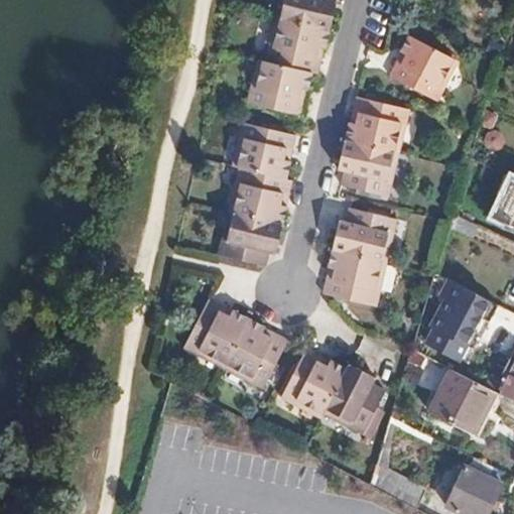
[(247,92),(244,105),(299,119),(303,102),(296,100),(299,88),(306,90),(310,75),(316,76),(320,59),(312,57),(315,45),(324,47),(332,15),(324,13),(327,2),(327,0),(284,0),(273,49),(266,47),(263,63),(255,94),(247,92)]
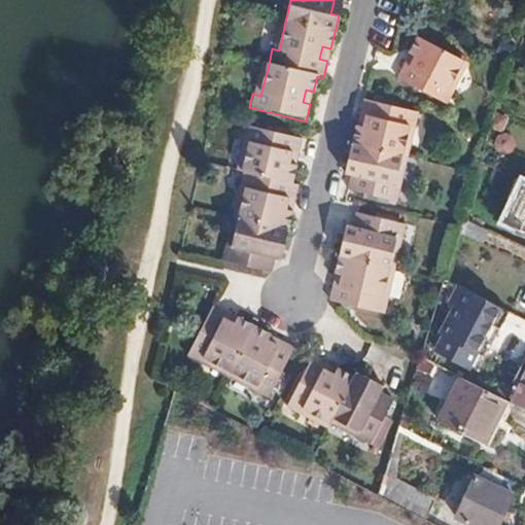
[(279,50),(290,0),(284,0),(272,48),(279,50)]
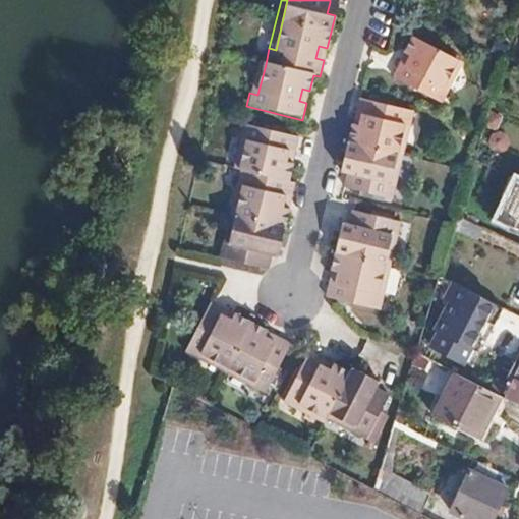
[(335,15),(337,3),(330,2),(327,13),(335,15)]
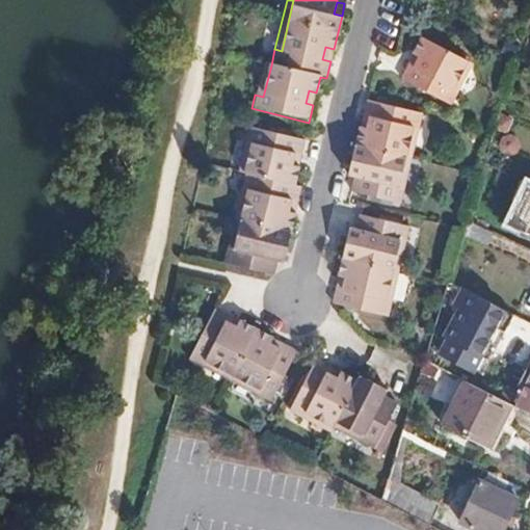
[(403,65),(397,78),(446,103),(454,87),(447,84),(459,58),(418,36),(409,54),(416,57),(409,69),(403,65)]
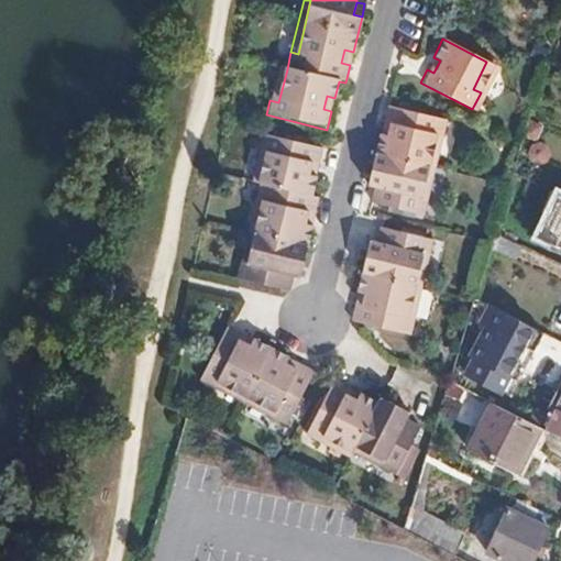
[(350,65),(353,52),(344,50),(341,63),(350,65)]
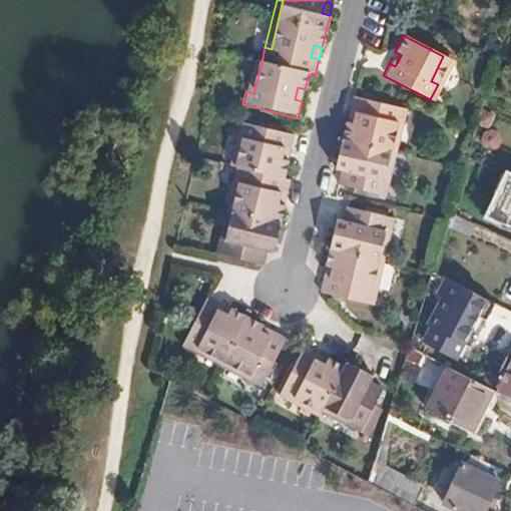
[(395,66),(401,55),(395,52),(389,63),(395,66)]
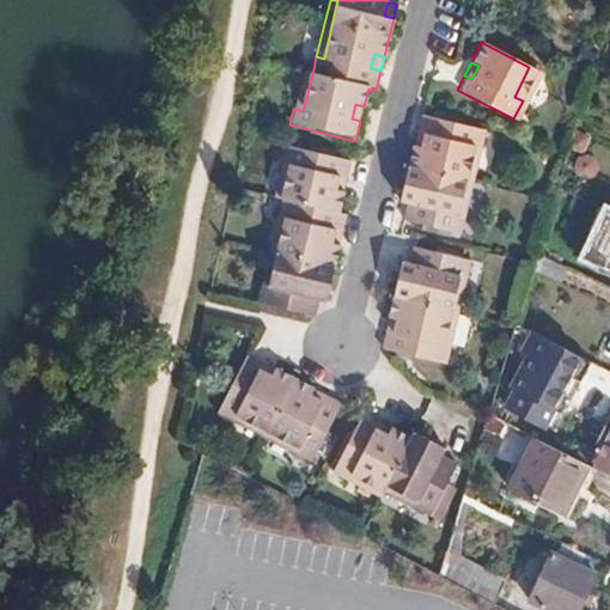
[(523,101),(537,71),(529,67),(514,97),(523,101)]
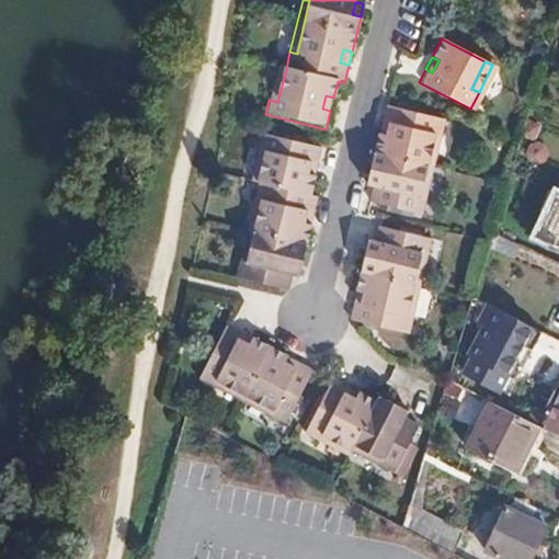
[(277,102),(286,69),(277,67),(269,100),(277,102)]
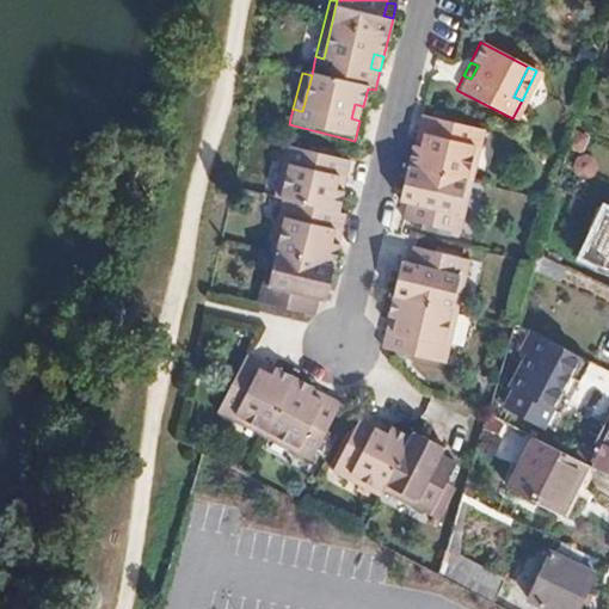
[(360,121),(363,106),(355,104),(351,118),(360,121)]
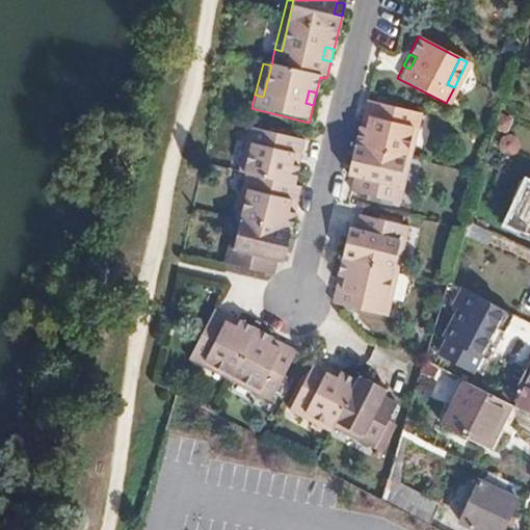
[(353,177),(349,191),(405,204),(408,191),(401,189),(416,127),(423,129),(427,113),(372,100),(368,115),(366,126),(359,125),(356,124),(347,161),(356,163),(353,177)]
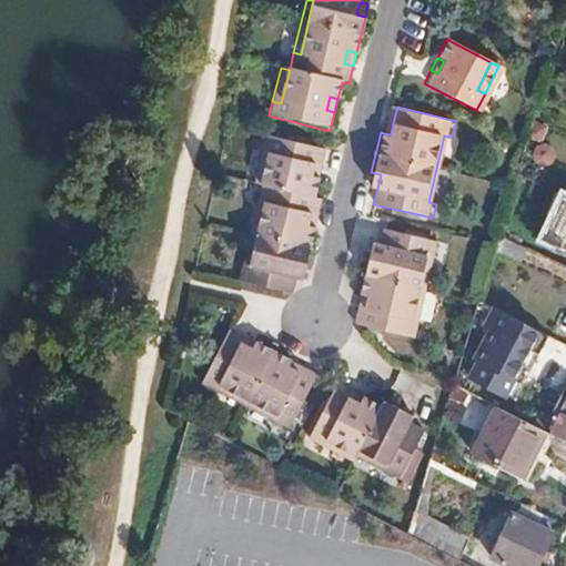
[(391,134),(393,123),(386,121),(383,133),(391,134)]
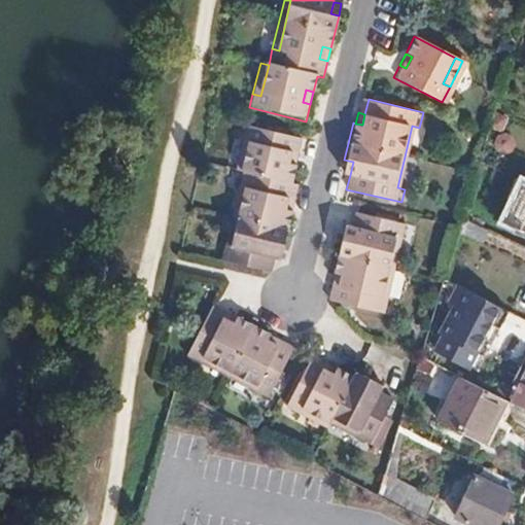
[(223,244),(219,263),(265,273),(268,256),(271,243),(279,245),(286,211),(281,210),(283,198),(289,199),(293,183),(290,182),(294,167),(287,166),(290,152),(298,154),(301,139),(245,126),(241,140),(247,142),(241,172),(237,187),(244,189),(231,246),(223,244)]
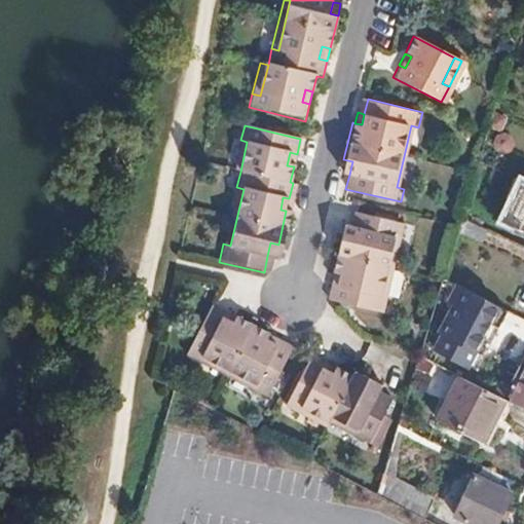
[(404,189),(418,127),(411,125),(397,187),(404,189)]
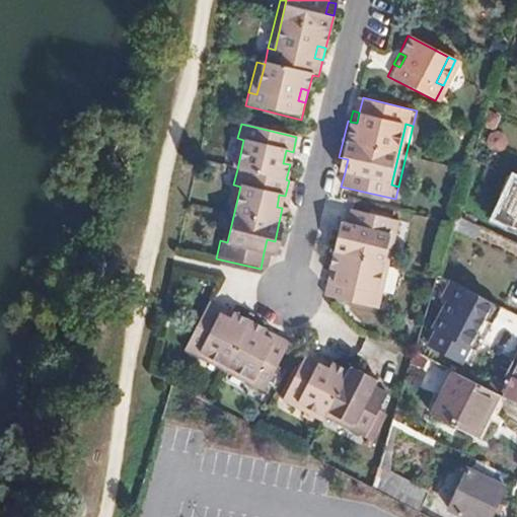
[(237,169),(243,140),(237,138),(230,167),(237,169)]
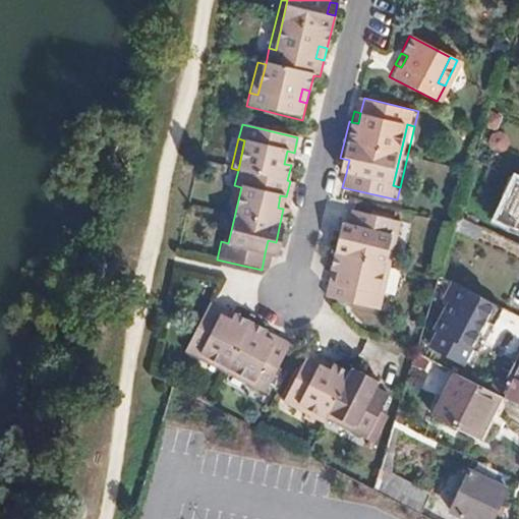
[(291,165),(294,153),(287,151),(284,164),(291,165)]
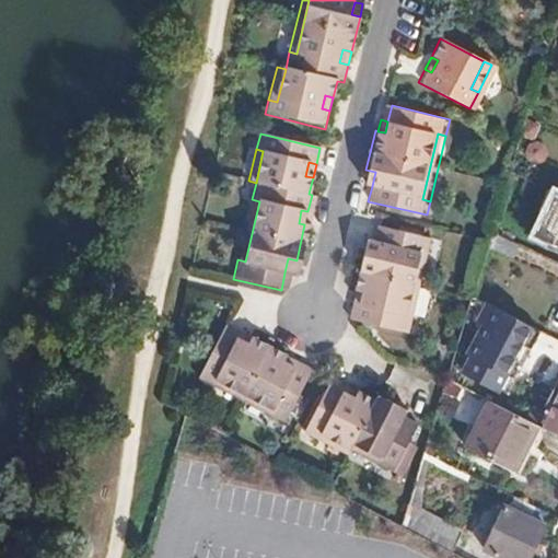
[(372,186),(375,172),(365,170),(362,184),(372,186)]
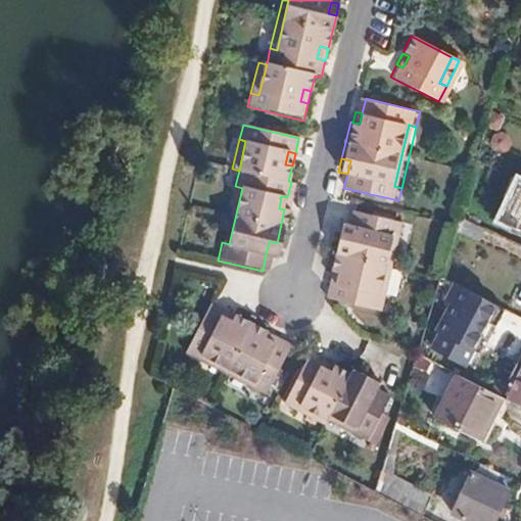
[(229,244),(242,188),(235,186),(222,242),(229,244)]
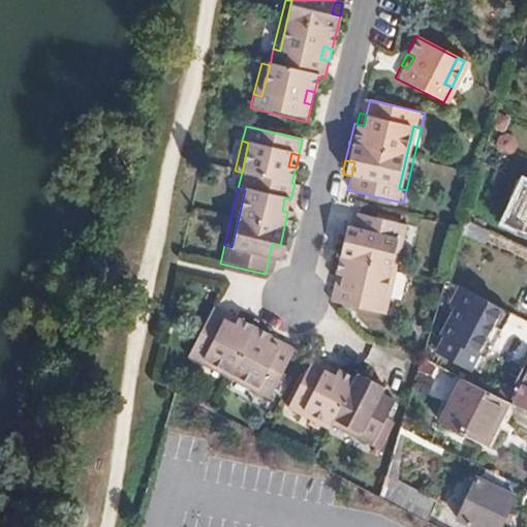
[(287,212),(290,199),(284,198),(282,211),(287,212)]
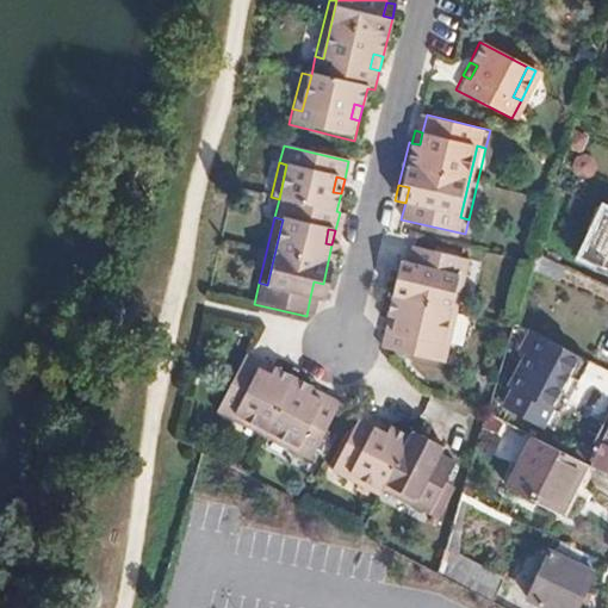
[(384,328),(380,345),(447,361),(451,343),(441,341),(458,273),(467,275),(472,255),(413,241),(408,261),(404,274),(396,273),(385,315),(388,315),(395,316),(391,329),(384,328)]
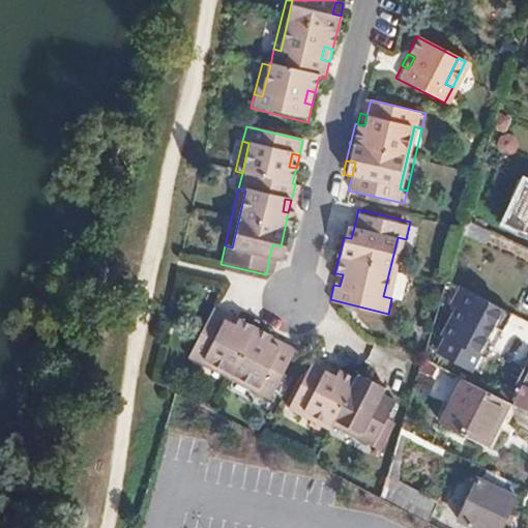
[(469,221),(462,234),(486,245),(493,231),(469,221)]
